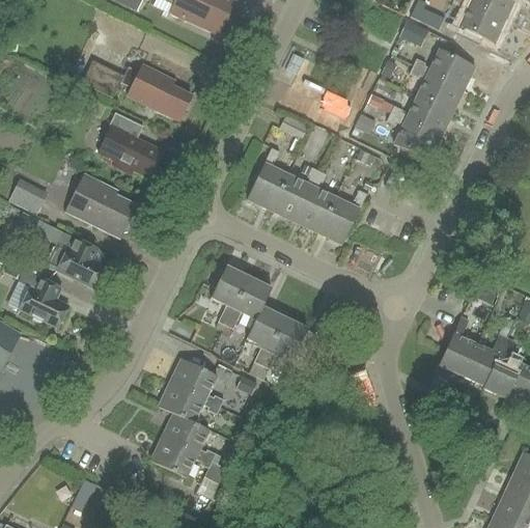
[(220,33),(235,1),(233,0),(174,0),(170,9),(220,33)]
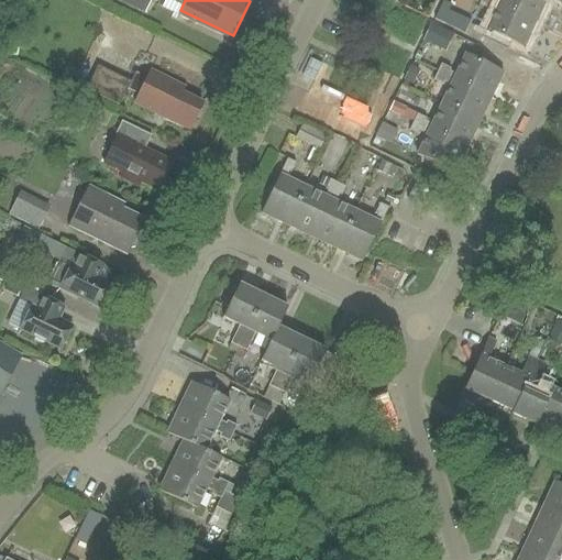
[(481,0),(480,2),(489,7),(491,4),(497,7),(487,26),(526,45),(538,21),(495,0),(481,0)]
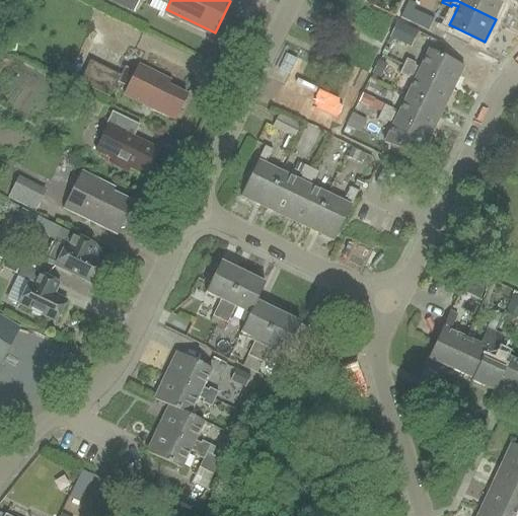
[(456,0),(496,19),(505,0),(456,0)]
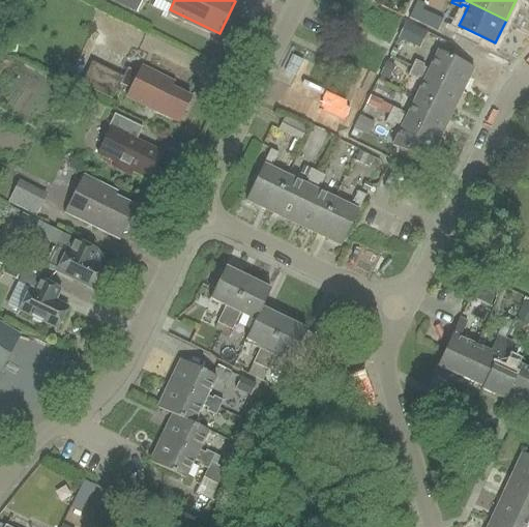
[(420,41),(425,29),(407,20),(401,32),(420,41)]
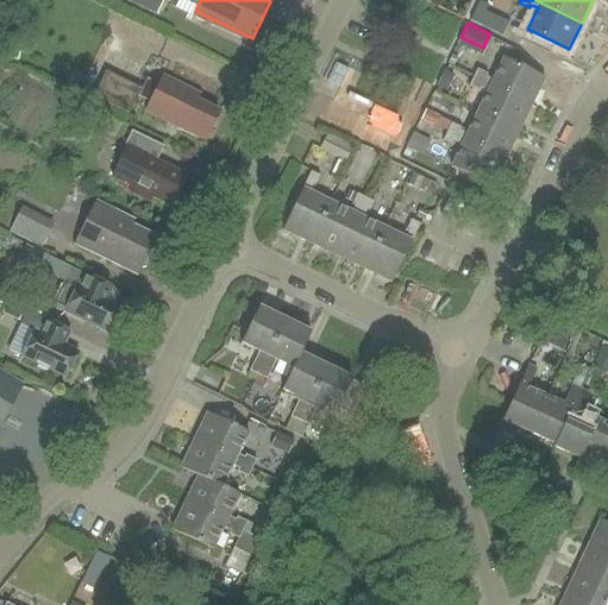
[(478,65),(475,74),(533,102),(546,75),(505,55),(494,76),(488,73),(489,70),(478,65)]
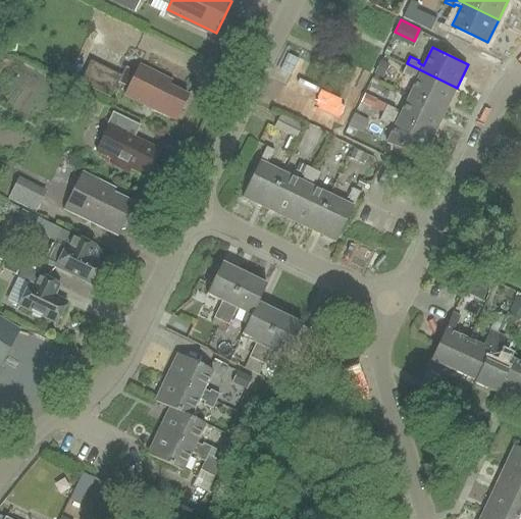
[(122,72),(92,58),(82,81),(111,95),(122,72)]
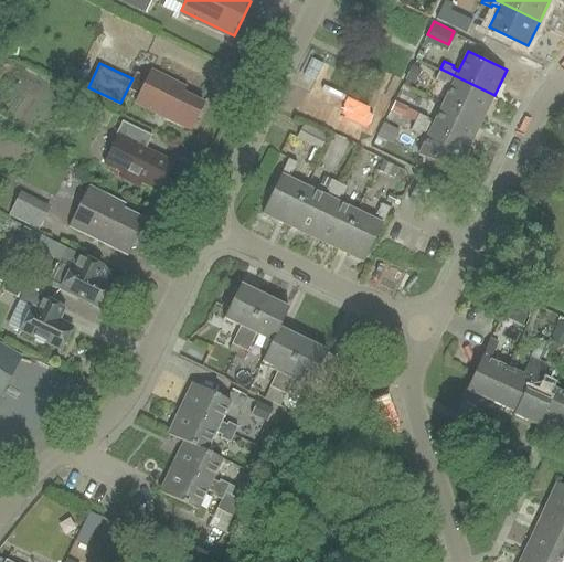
[(141,89),(136,99),(191,126),(203,101),(182,91),(187,83),(152,66),(149,74),(138,69),(130,85),(141,89)]
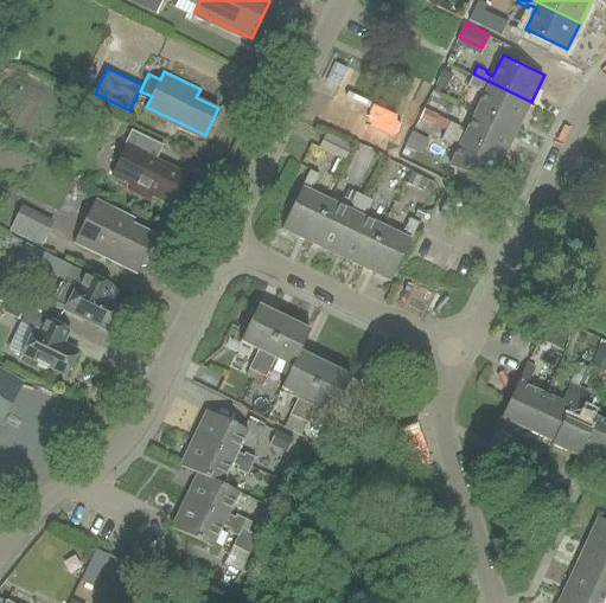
[(473,74),(469,82),(479,88),(480,84),(488,88),(477,109),(518,128),(531,102),(473,74)]
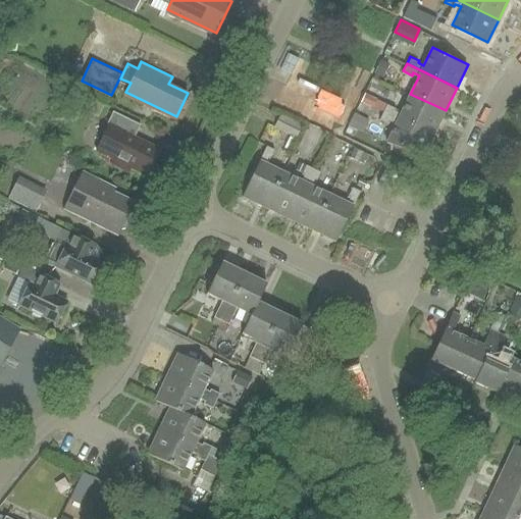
[(387,103),(384,110),(434,134),(446,110),(410,94),(401,112),(396,109),(397,107),(387,103)]
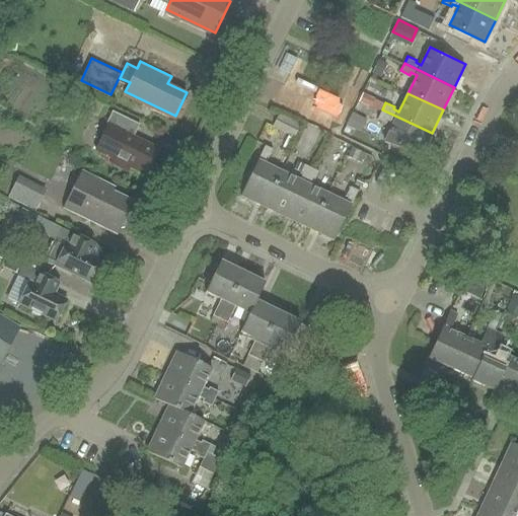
[(382,109),(378,117),(387,121),(388,119),(394,121),(385,140),(421,157),(432,133),(382,109)]
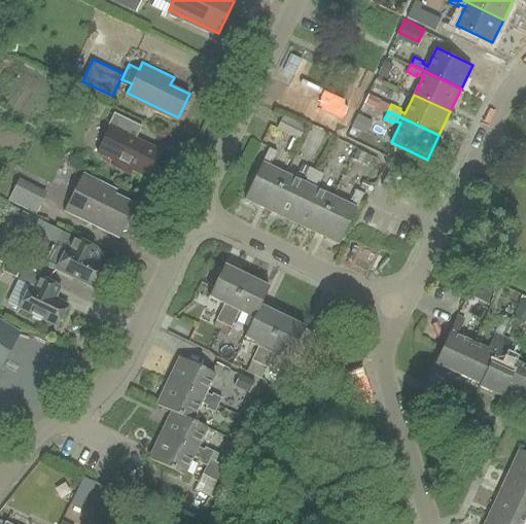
[(148,177),(162,150),(136,138),(142,126),(115,112),(96,150),(115,161),(113,165),(130,174),(133,169),(148,177)]
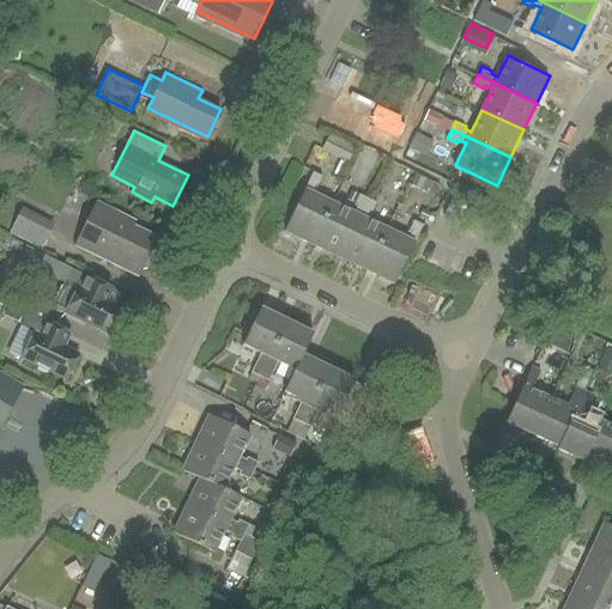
[(355,147),(329,134),(322,148),(347,162),(355,147)]
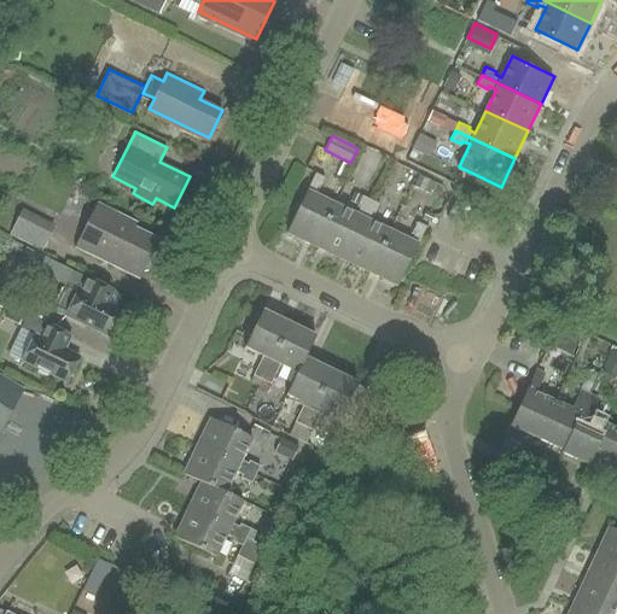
[(316,170),(289,229),(316,244),(337,202),(315,191),(318,185),(321,186),(326,175),(316,170)]
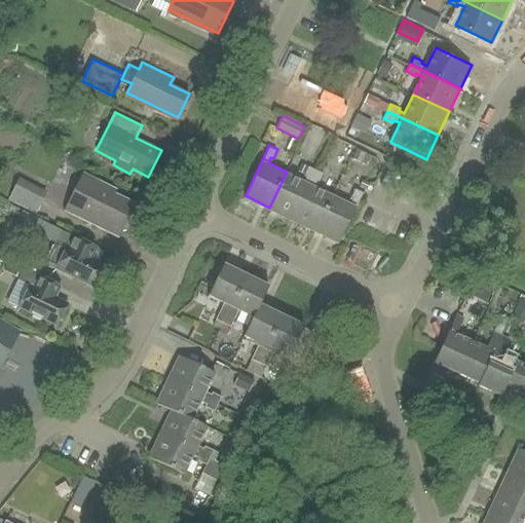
[(352,158),(366,165),(372,154),(358,148),(352,158)]
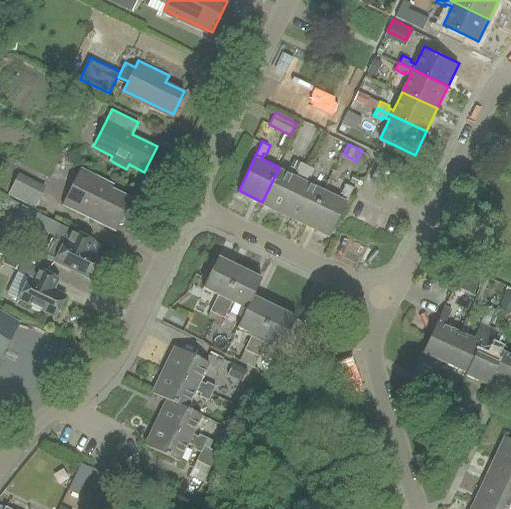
[(279,167),(262,202),(284,213),(308,163),(301,160),(297,169),(299,170),(297,175),(279,167)]
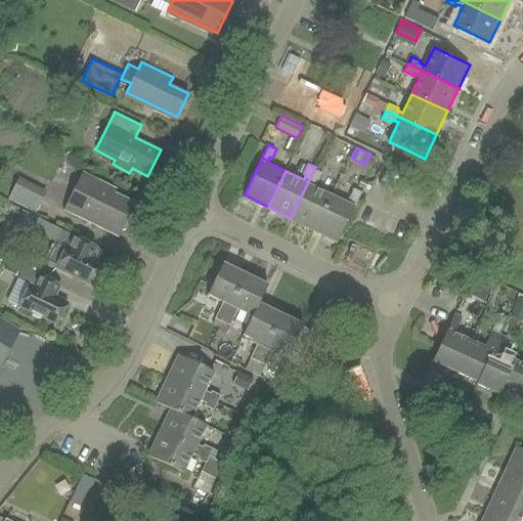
[(315,167),(291,218),(314,229),(332,193),(313,184),(316,179),(318,180),(322,171),(315,167)]
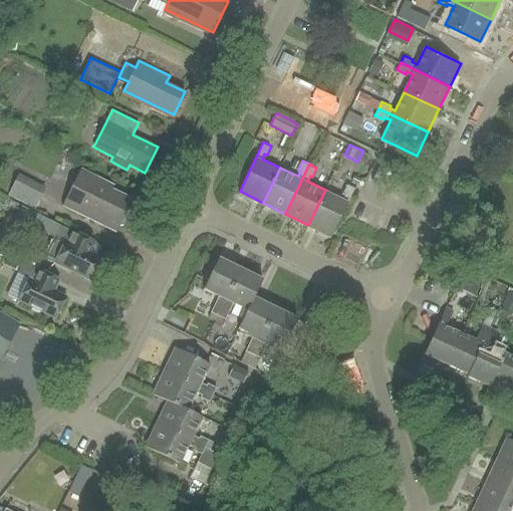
[(81,168),(63,204),(119,231),(122,225),(126,225),(129,221),(126,217),(136,199),(112,188),(114,184),(81,168)]
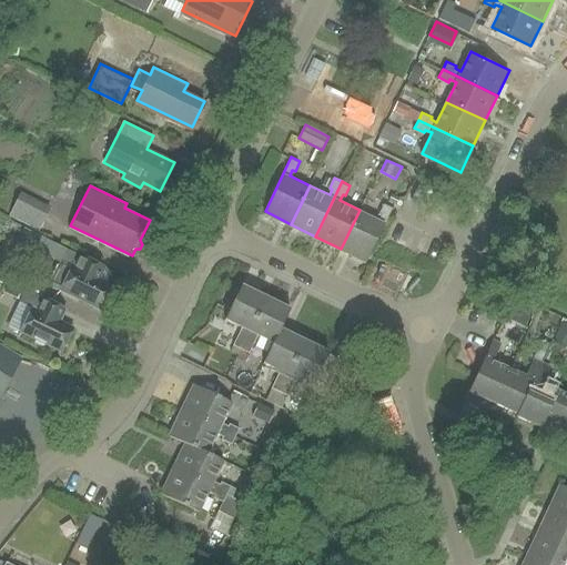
[(37,229),(53,203),(31,189),(14,213),(37,229)]
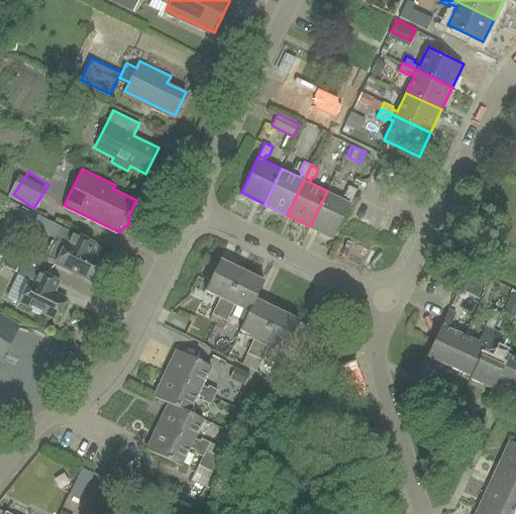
[(327,191),(310,226),(333,237),(357,188),(350,184),(345,193),(348,194),(345,200),(327,191)]
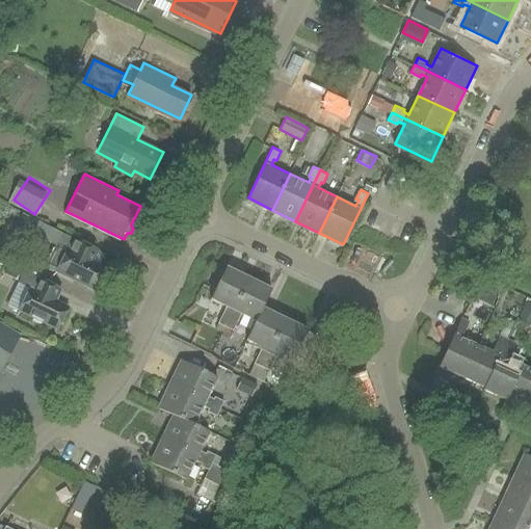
[(57,243),(46,265),(94,289),(105,266),(100,264),(105,253),(23,213),(16,229),(36,238),(37,234),(57,243)]
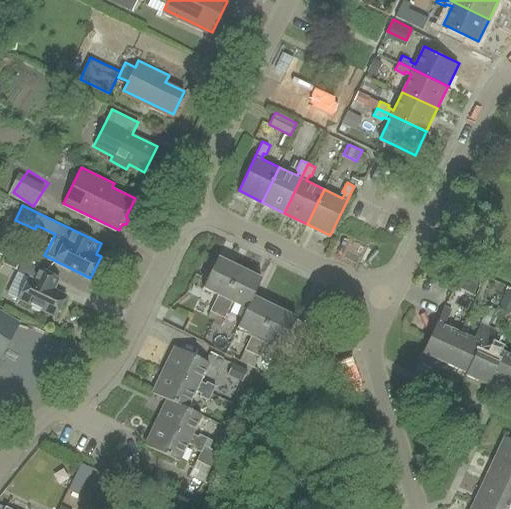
[(218,255),(203,286),(219,293),(211,308),(218,311),(240,266),(218,255)]
